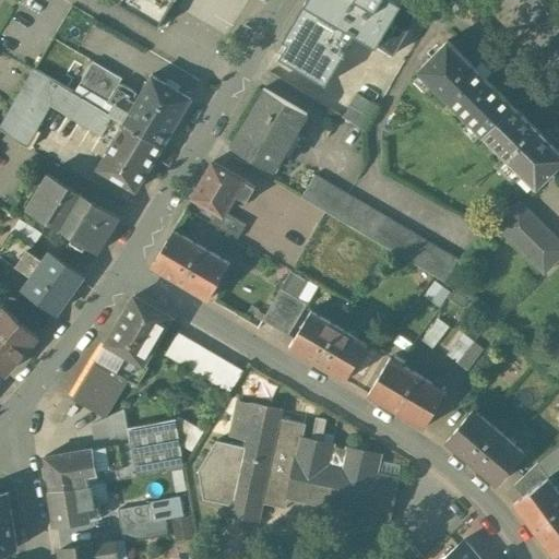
[(118,0),(117,3),(158,27),(174,0),(118,0)]
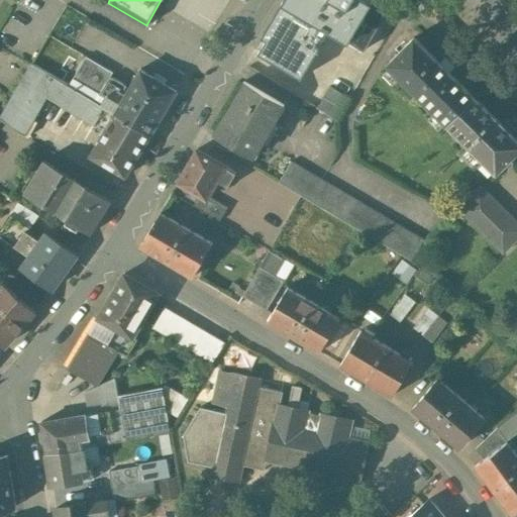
[(289,0),(259,53),(300,77),(329,28),(365,48),(387,10),(370,0),(289,0)]
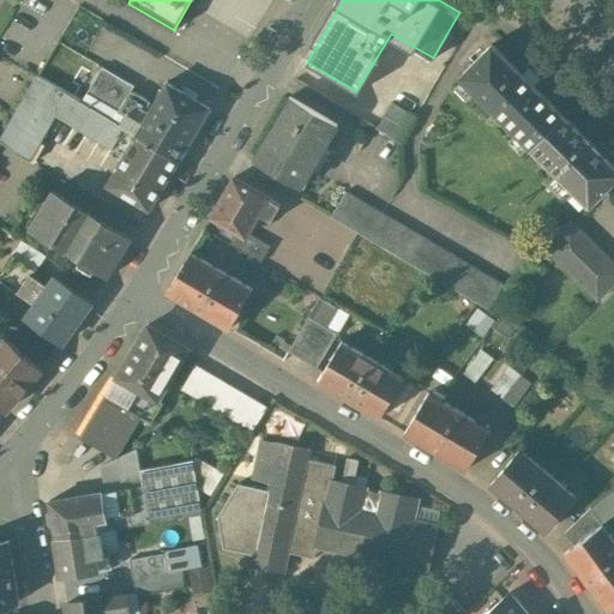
[(136,88),(56,41),(37,76),(115,122),(131,96),(136,88)]
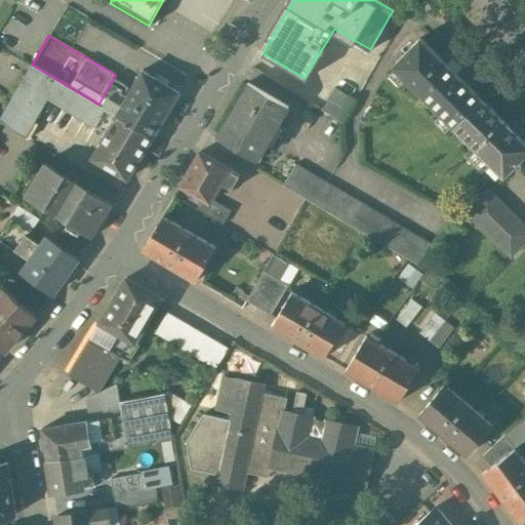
[(481,98),(419,38),(393,66),(452,126),(481,98)]
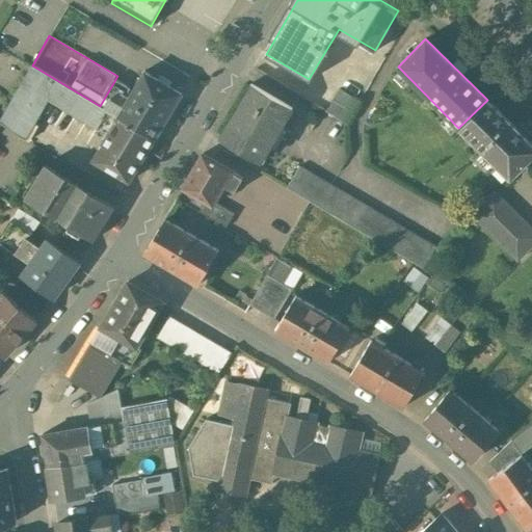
[(100,106),(32,65),(7,108),(33,124),(47,98),(97,128),(108,110),(100,106)]
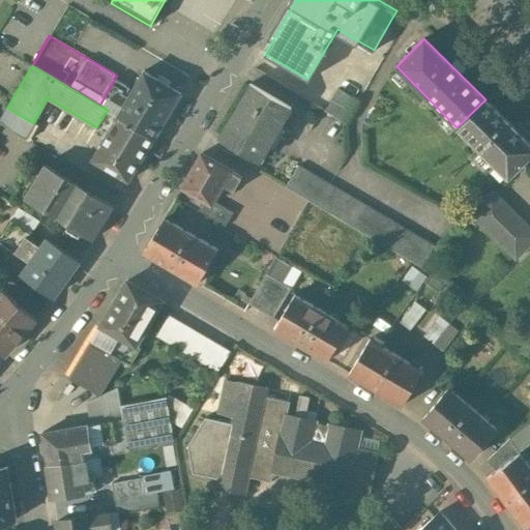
[(180,93),(144,71),(130,93),(131,93),(118,116),(154,137),(180,93)]
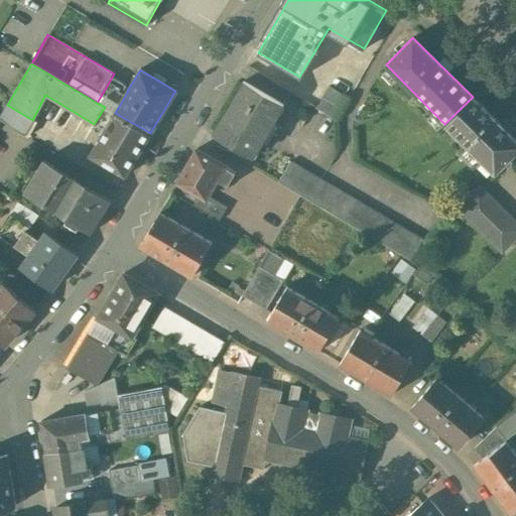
[(127,91),(110,81),(97,103),(105,107),(115,113),(127,91)]
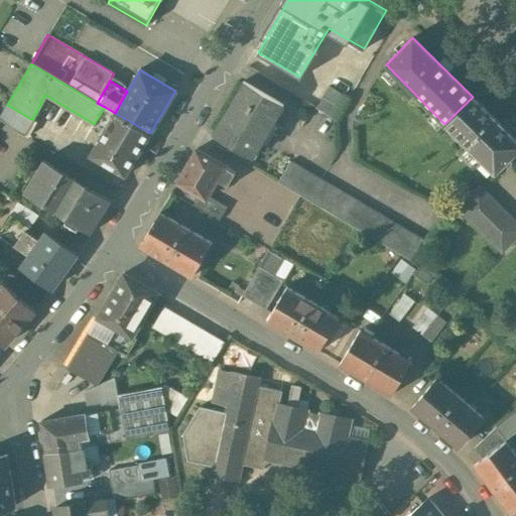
[(244,84),(216,133),(249,153),(267,122),(272,125),(283,107),(244,84)]
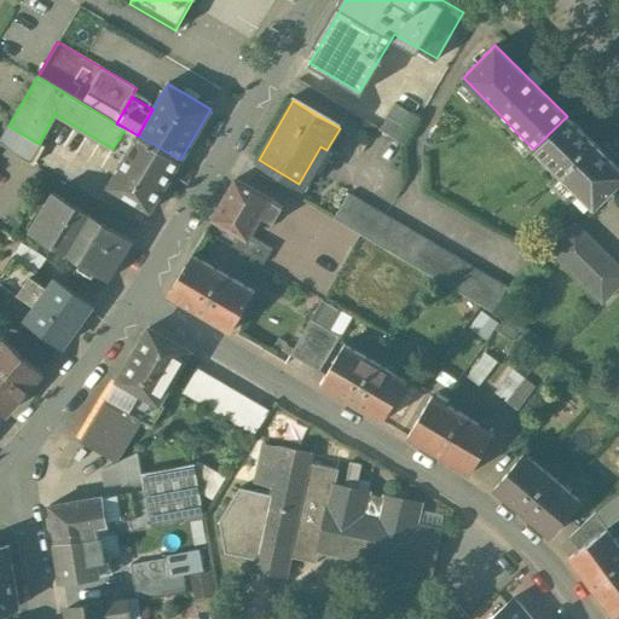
[(418,117),(394,103),(380,128),(404,143),(418,117)]
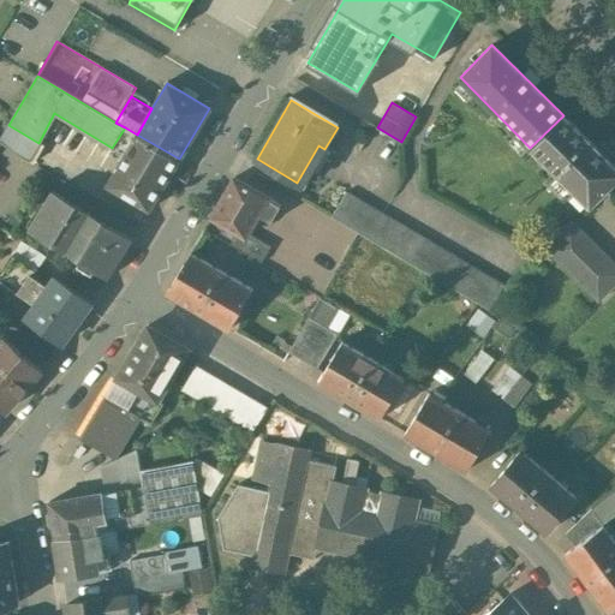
[(614,177),(614,166),(563,115),(530,148),(587,204),(614,177)]
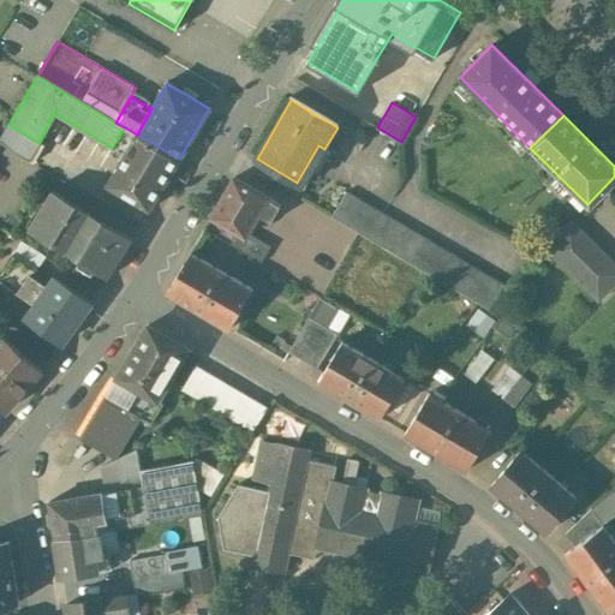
[(137,135),(125,127),(112,148),(111,151),(123,159),(137,135)]
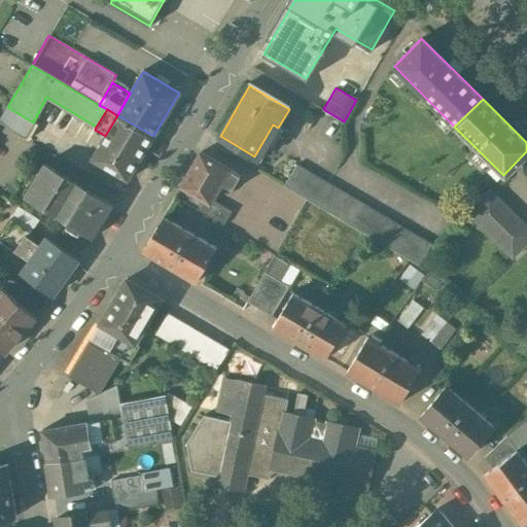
[(152,137),(117,115),(105,136),(92,157),(127,179),(152,137)]
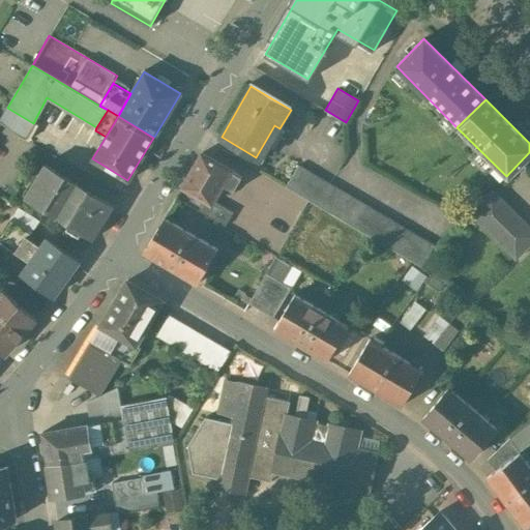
[(232,155),(208,141),(202,152),(226,166),(232,155)]
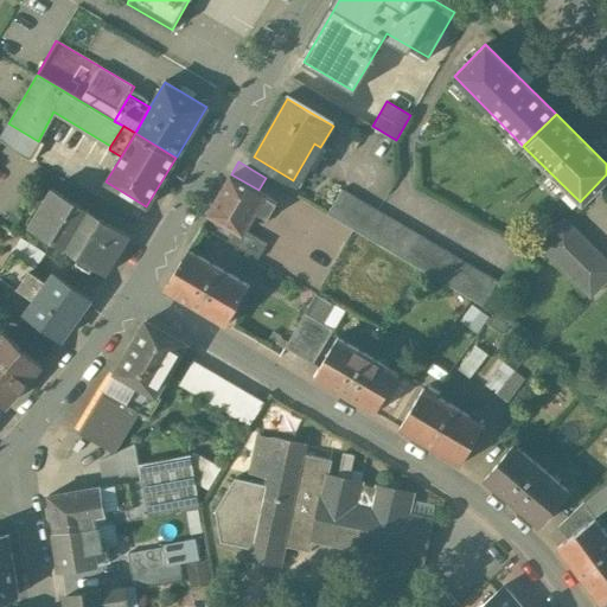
[(259,190),(231,174),(208,213),(234,229),(243,234),(246,230),(255,212),(268,219),(278,203),(266,196),(266,195),(259,190)]
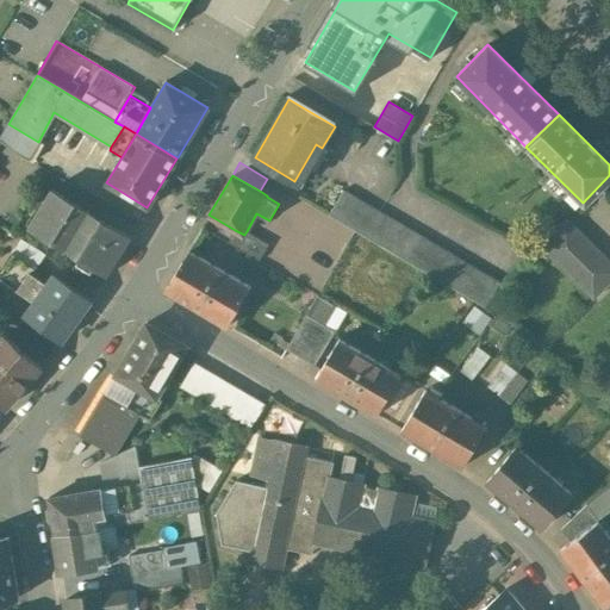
[(130,237),(51,190),(29,228),(106,275),(130,237)]
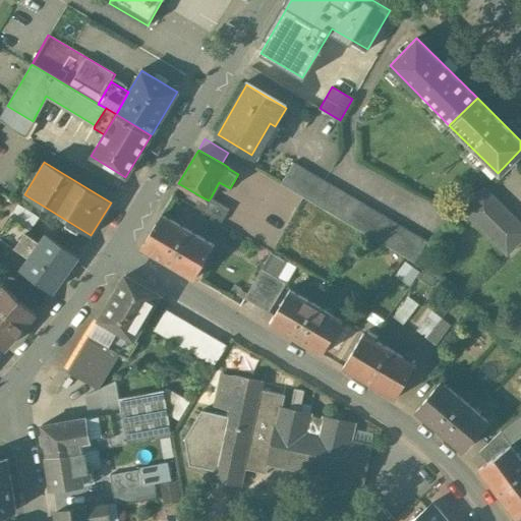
[(324,181),(294,164),(282,184),(311,201),(324,181)]
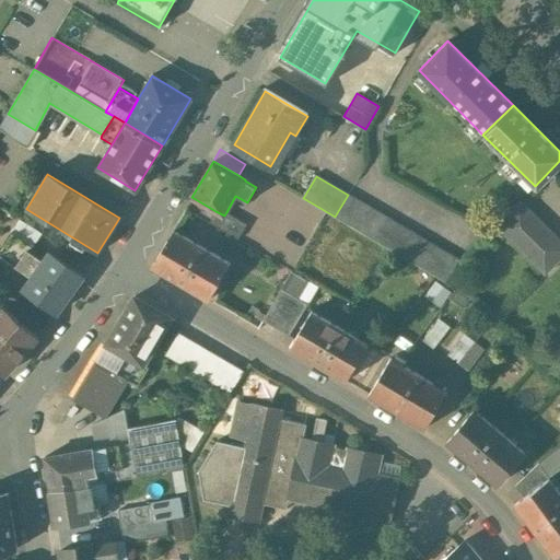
[(415,235),(348,195),(335,217),(401,257),(415,235)]
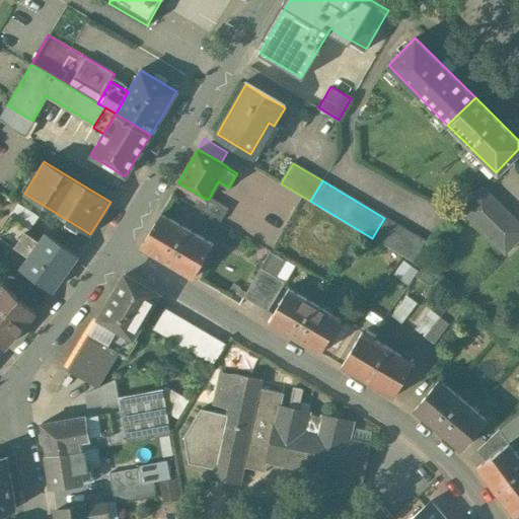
[(503,210),(482,189),(459,211),(482,232),(503,210)]
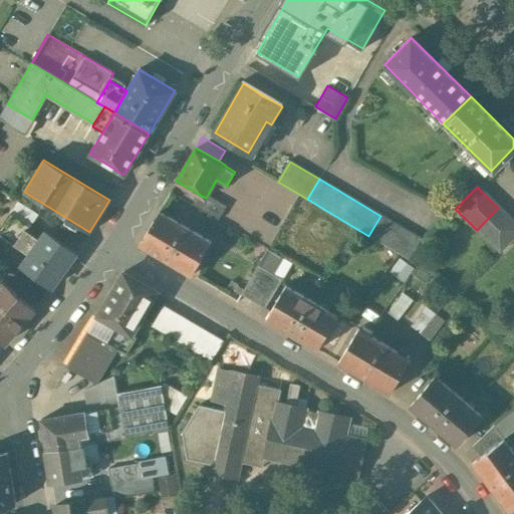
[(226,206),(208,195),(206,198),(198,194),(193,204),(218,219),(226,206)]
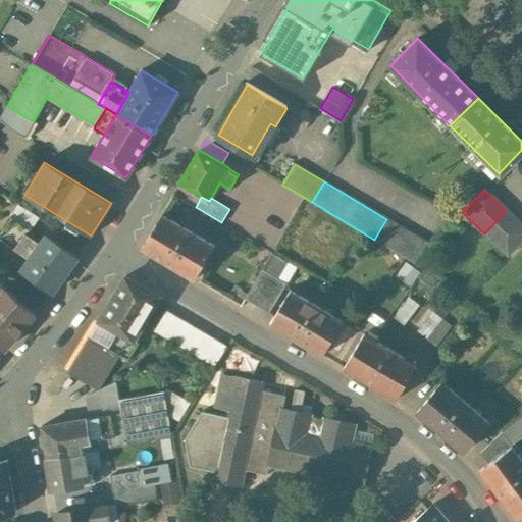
[(521,242),(521,226),(506,211),(484,233),(508,256),(521,242)]
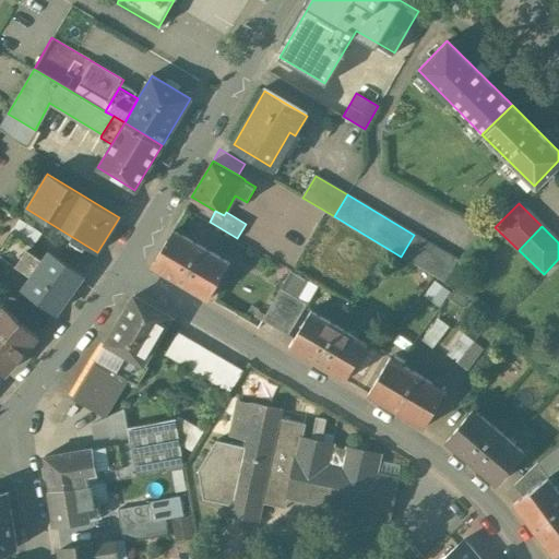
[(229,263),(173,228),(151,265),(207,299),(229,263)]
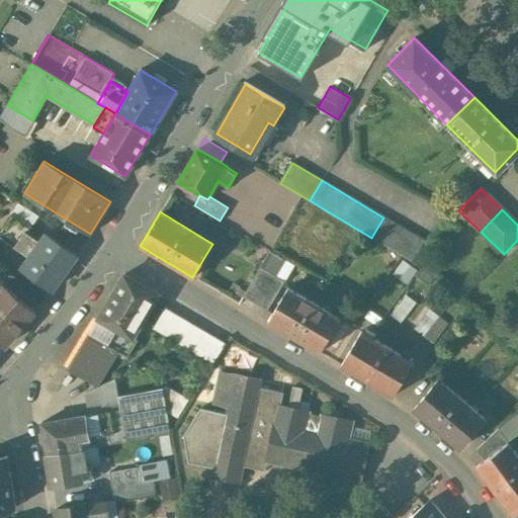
[(30,229),(10,214),(0,228),(0,235),(14,246),(25,231),(27,233),(30,229)]
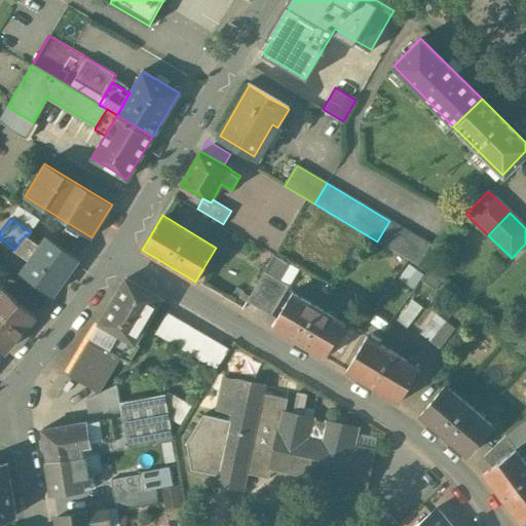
[(26,234),(14,250),(30,261),(41,246),(28,236),(26,234)]
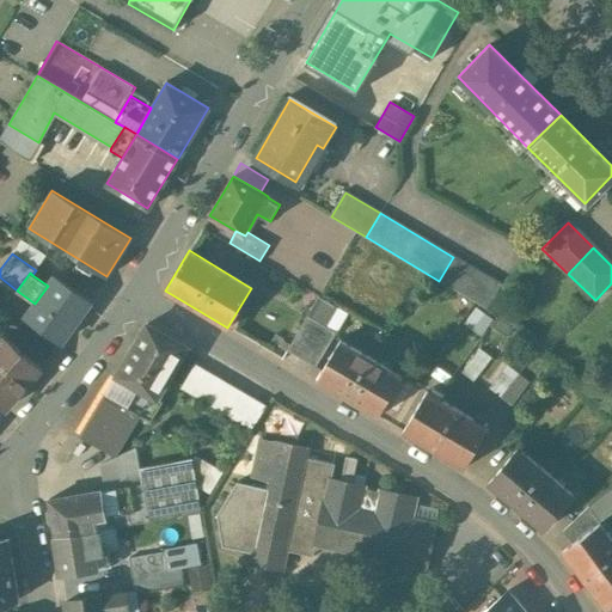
[(35,304),(25,317),(60,342),(90,300),(55,275),(48,286),(35,304)]
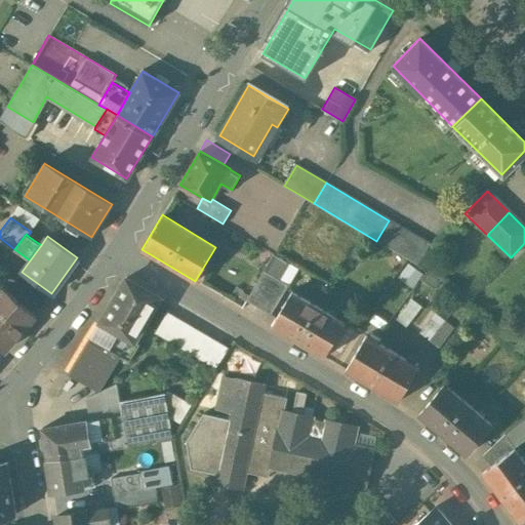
[(274,254),(245,300),(270,316),(289,286),(278,279),(288,263),(274,254)]
